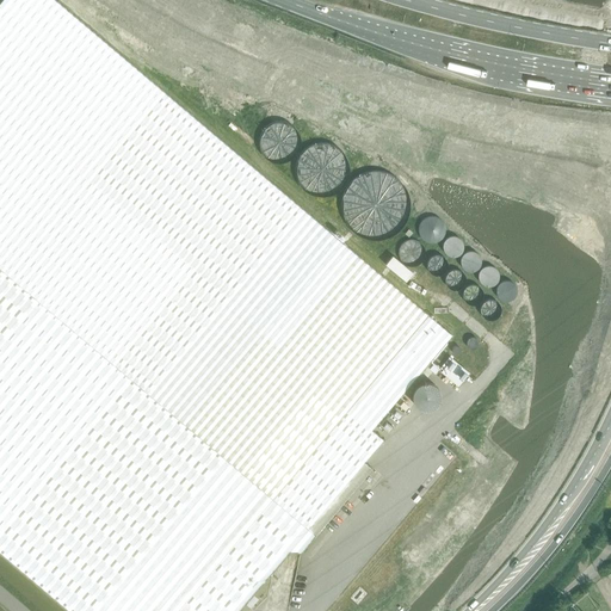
[(0,551),(71,610),(110,610),(388,282),(181,106),(55,0),(0,0),(0,1),(0,551)]
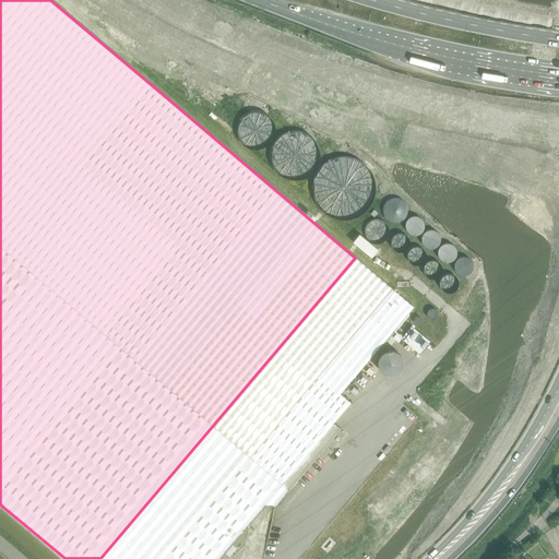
[(406,210),(406,206),(406,204),(404,202),(403,201),(400,199),(395,198),(393,198),(390,199),(387,201),(384,203),(383,205),(382,209),(383,211),(383,214),(385,217),(388,219),(390,221),(394,222),(397,222),(400,221),(403,217),(405,214),(406,212),(406,210)]
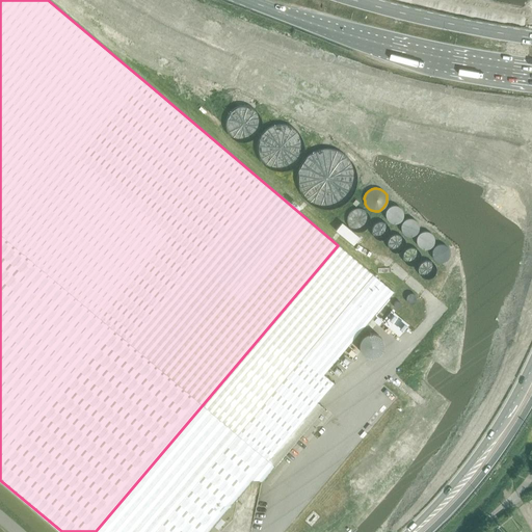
[(370,220),(370,219),(369,215),(367,212),(365,210),(363,209),(361,208),(357,208),(353,209),(351,210),(350,212),(348,214),(347,215),(347,220),(347,222),(348,224),(350,228),(353,230),(357,231),(361,231),(363,230),(366,228),(369,224),(369,222),(370,220)]
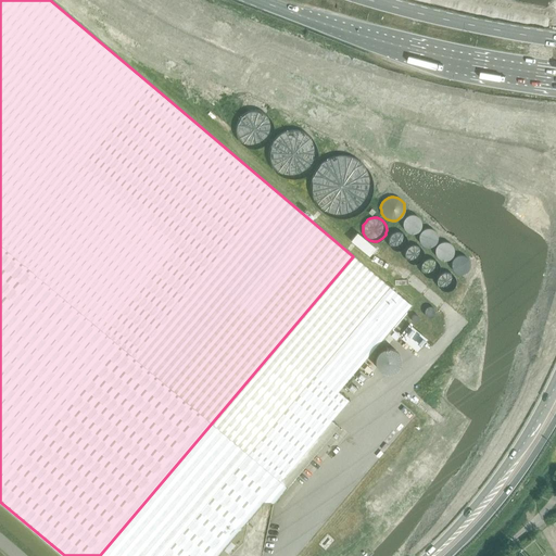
[(368,255),(375,248),(357,232),(351,240),(368,255)]
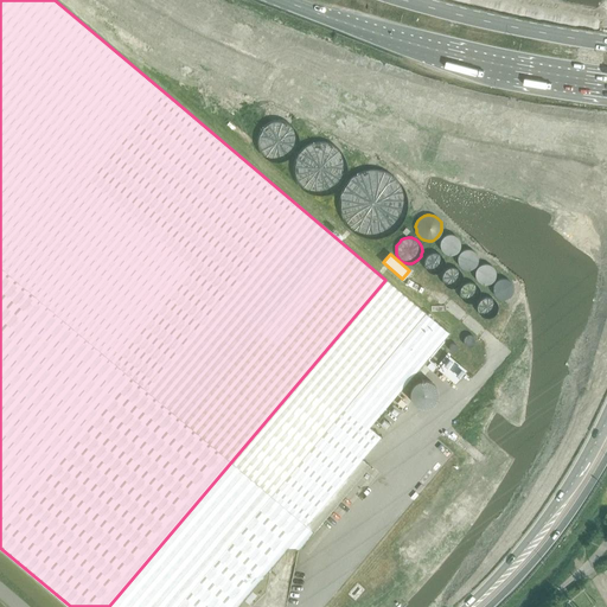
[(385,280),(109,606),(236,606),(272,567),(288,547),(299,549),(369,465),(362,458),(368,451),(381,436),(368,426),(448,332),(425,312),(385,280)]
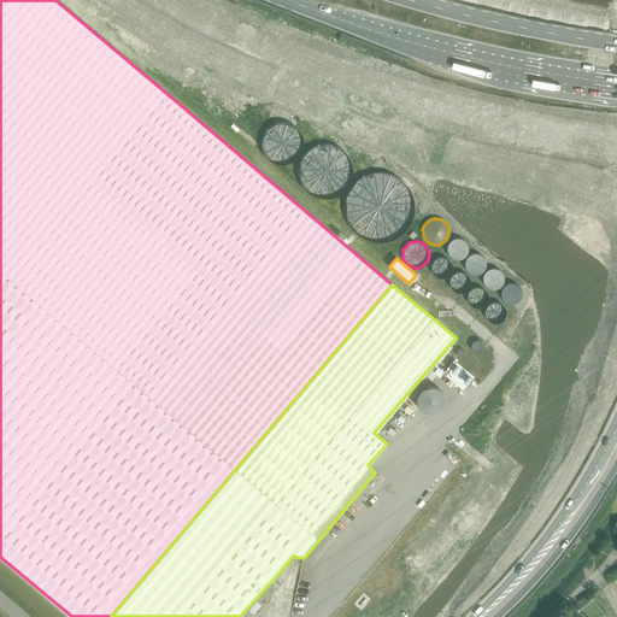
[(452,360),(444,370),(460,383),(468,374),(452,360)]
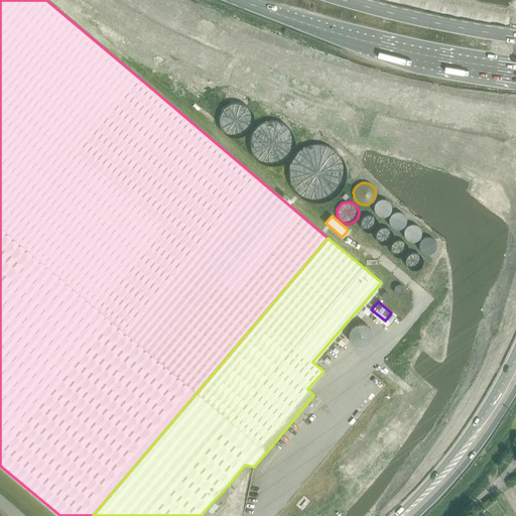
[(335,343),(321,359),(329,365),(342,349),(335,343)]
